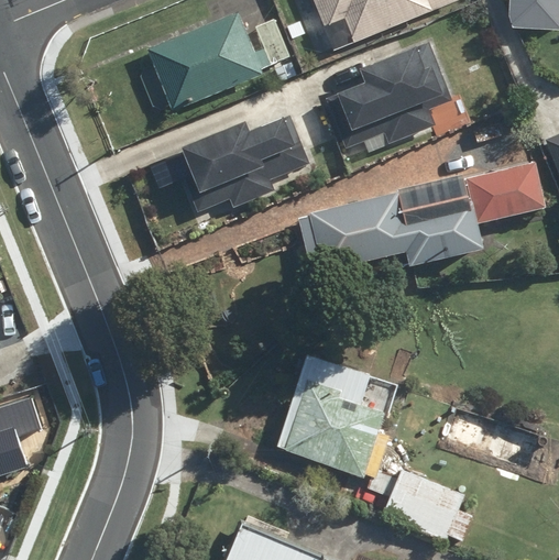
[(313,0),(325,26),(343,19),(353,42),(458,0),(313,0)]
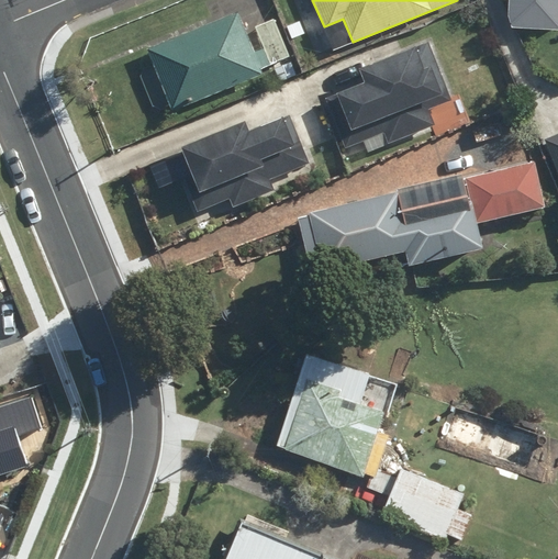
[(508,0),(506,29),(557,31),(557,0),(508,0)]
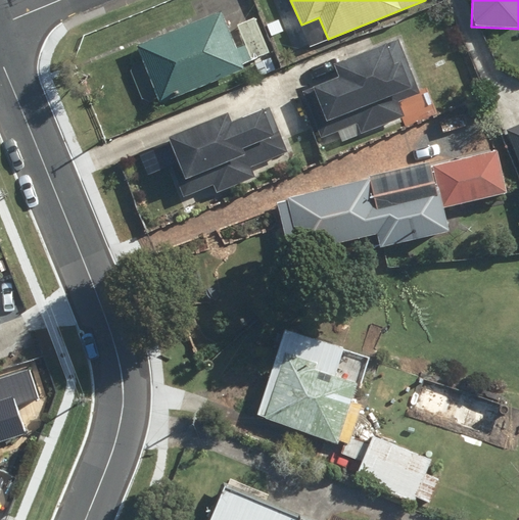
[(224,9),(140,43),(164,101),(247,67),(245,62),(274,50),(258,14),(241,21),(250,42),(239,47),(224,9)]
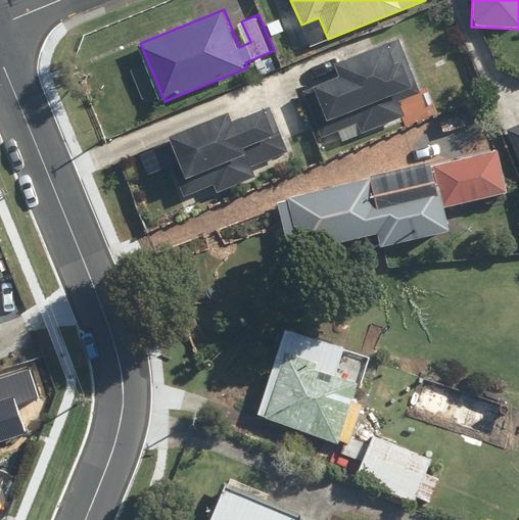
[(335,78),(303,89),(321,137),(359,123),(362,132),(406,115),(398,99),(419,92),(398,38),(330,63),(335,78)]
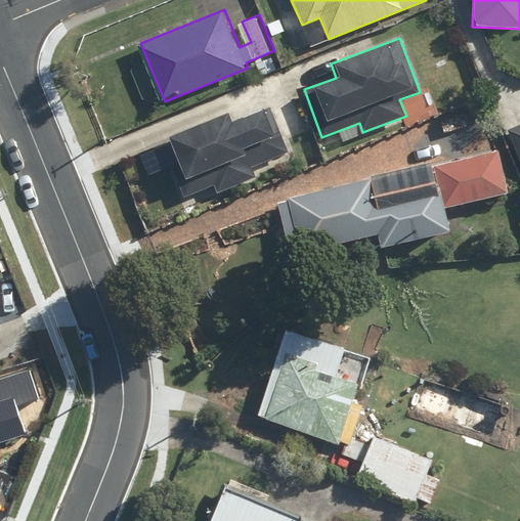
[(222,114),(165,137),(175,162),(172,163),(185,196),(215,183),(218,192),(257,176),(253,167),(289,152),(269,104),(226,122),(222,114)]
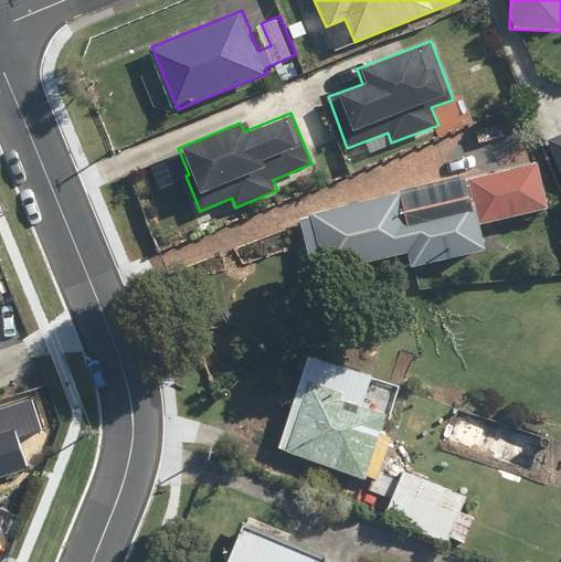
[(560,135),(548,139),(560,172),(560,135)]
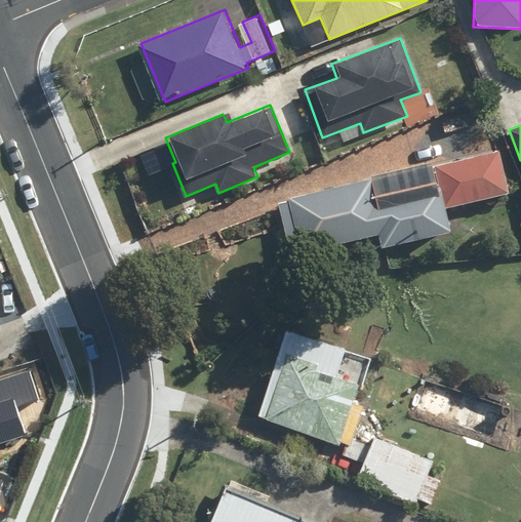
[(496,151),(435,164),(445,208),(507,194),(496,151)]
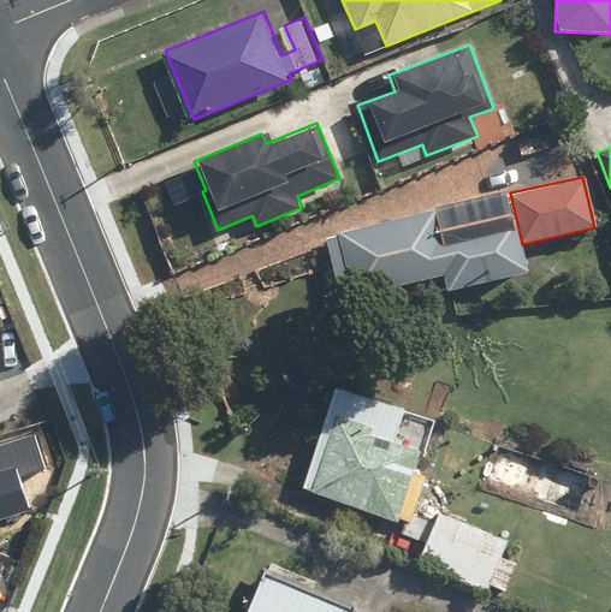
[(504,194),(337,231),(337,233),(326,236),(338,286),(349,284),(351,293),(440,274),(444,290),(522,272),(504,194)]
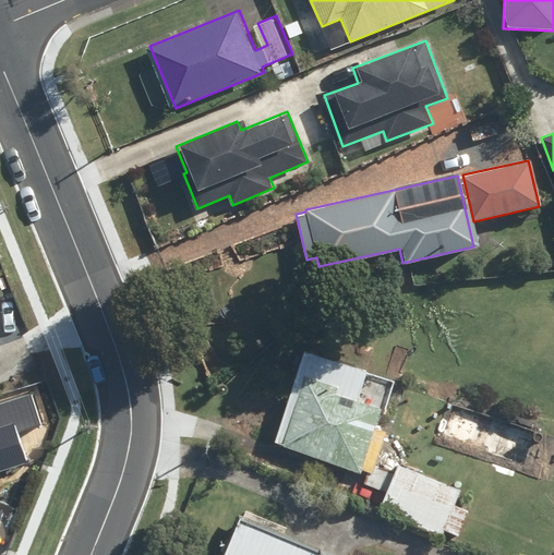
[(362,470),(370,472),(365,483),(385,491),(377,511),(442,537),(444,531),(457,535),(473,494),(396,463),(394,470),(375,462),(384,431),(373,427),(378,409),(354,401),(370,366),(310,350),(273,442),(273,444),(360,474),(362,470)]
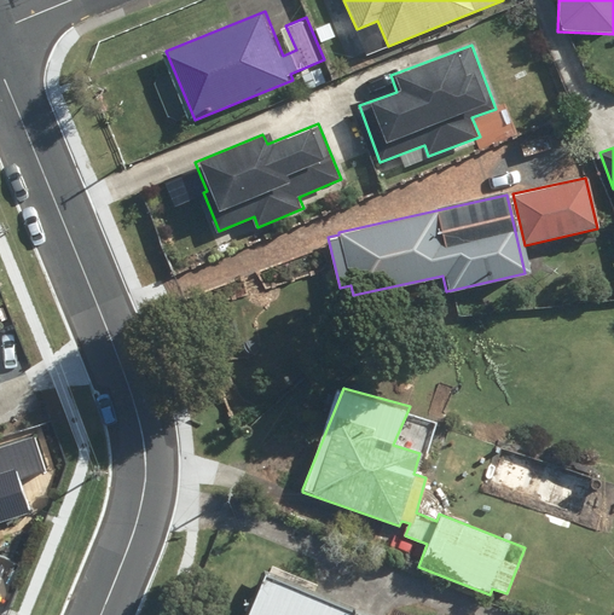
[(0,521),(36,509),(25,476),(48,469),(38,435),(0,446),(0,521)]
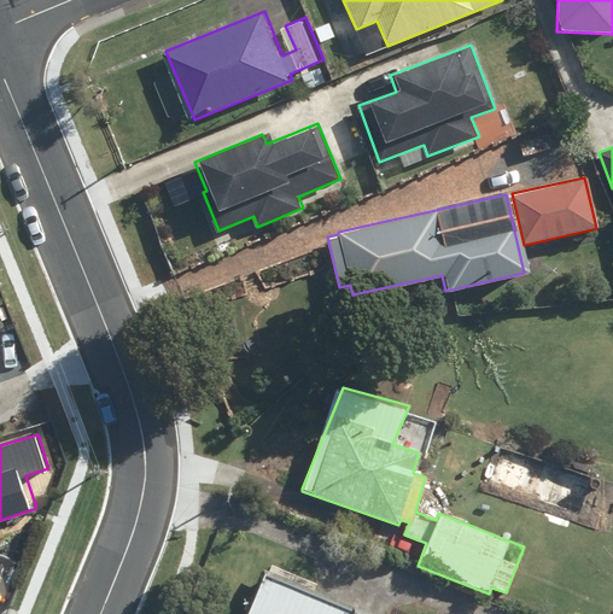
[(355,613),(263,574),(245,613),(355,613)]
